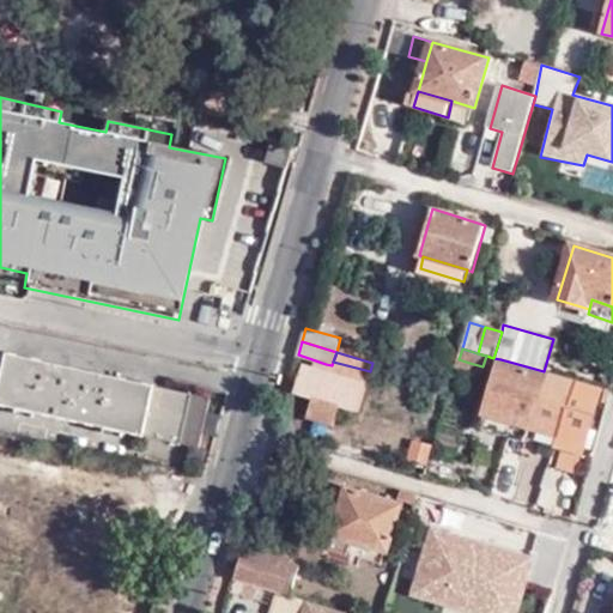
[(210,399),(8,356),(0,390),(0,404),(199,447),(210,399)]
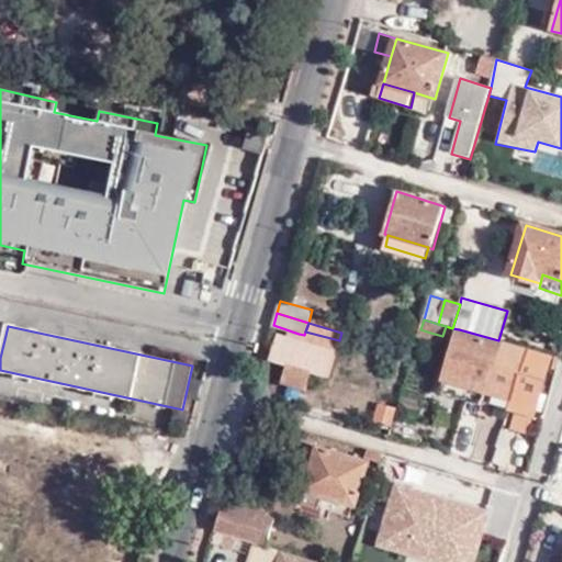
[(420,329),(417,340),(426,344),(430,333),(420,329)]
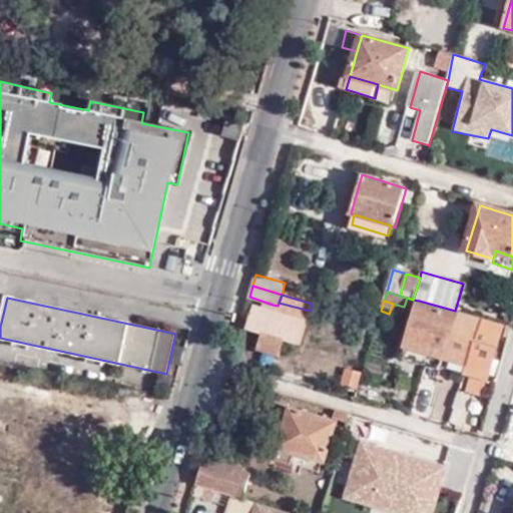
[(404,354),(434,363),(441,365),(455,311),(419,301),(404,354)]
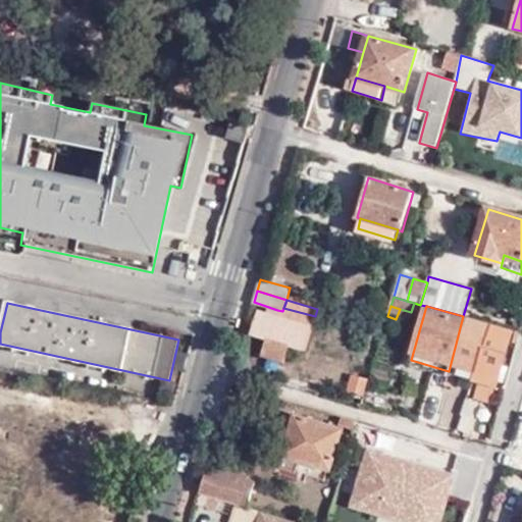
[(312,327),(315,316),(283,308),(282,311),(277,310),(275,316),(312,327)]
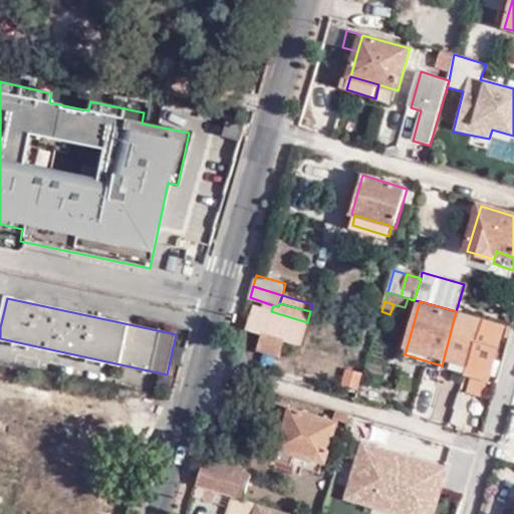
[(300,344),(307,322),(271,311),(254,305),(247,329),(263,333),(259,350),(281,357),(285,340),(300,344)]
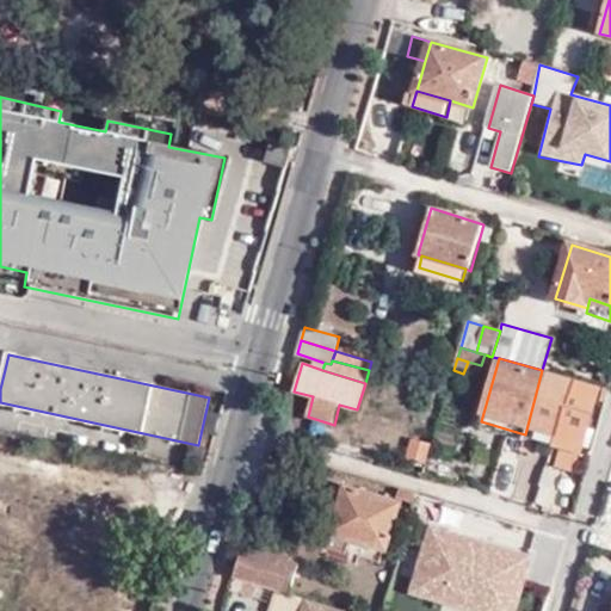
[(584,451),(602,388),(542,370),(525,434),(553,442),(584,451)]
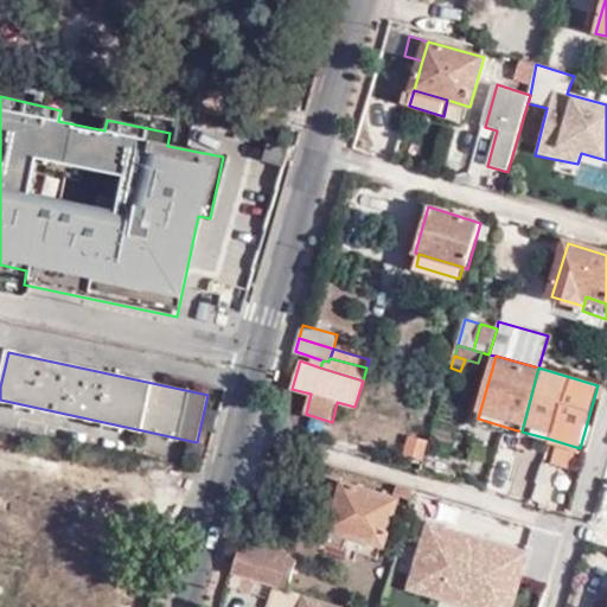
[(407,455),(423,461),(429,441),(411,435),(407,455)]
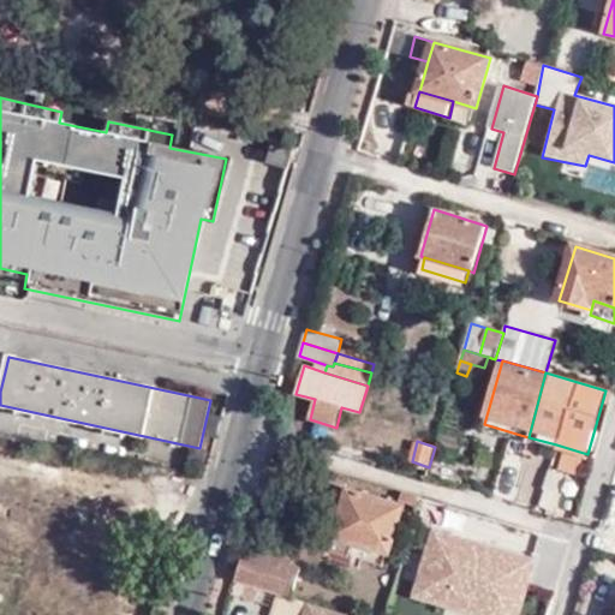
[(584,464),(587,454),(556,445),(549,472),(560,476),(572,479),(577,461),(584,464)]
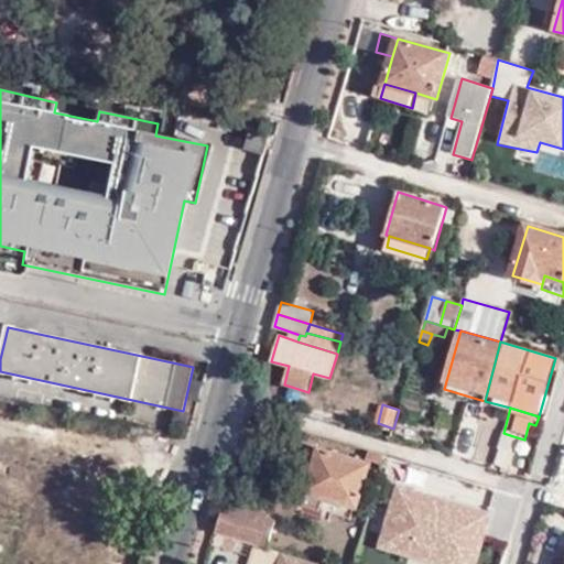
[(513,436),(503,433),(492,463),(509,468),(513,436)]
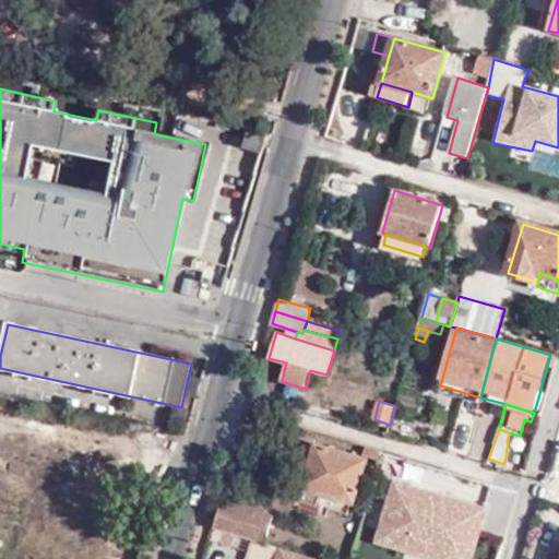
[(305,489),(322,494),(355,503),(367,459),(316,444),(302,488),(305,489)]
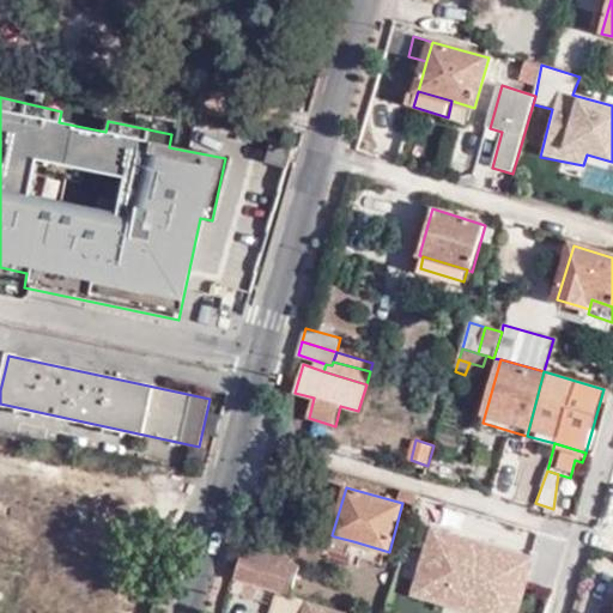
[(417,504),(420,493),(400,487),(396,498),(417,504)]
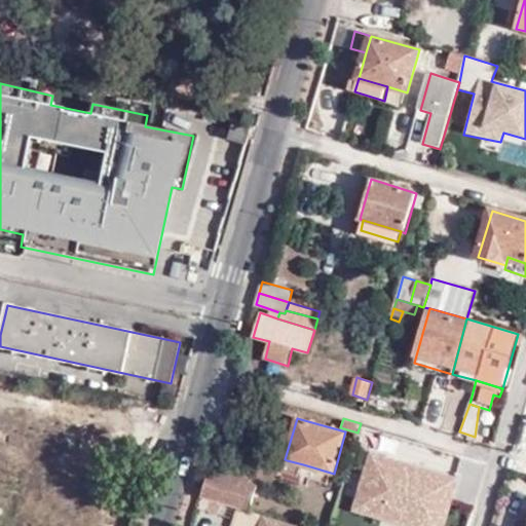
[(381,429),(361,423),(358,433),(354,442),(376,448),(381,429)]
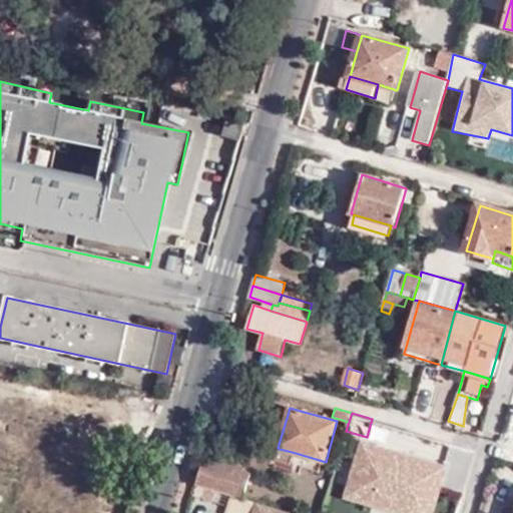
[(444,504),(461,445),(411,431),(395,489),(444,504)]
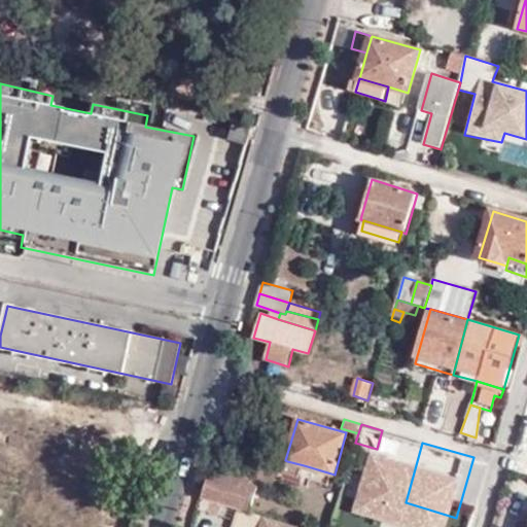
[(301,477),(304,465),(287,461),(284,472),(301,477)]
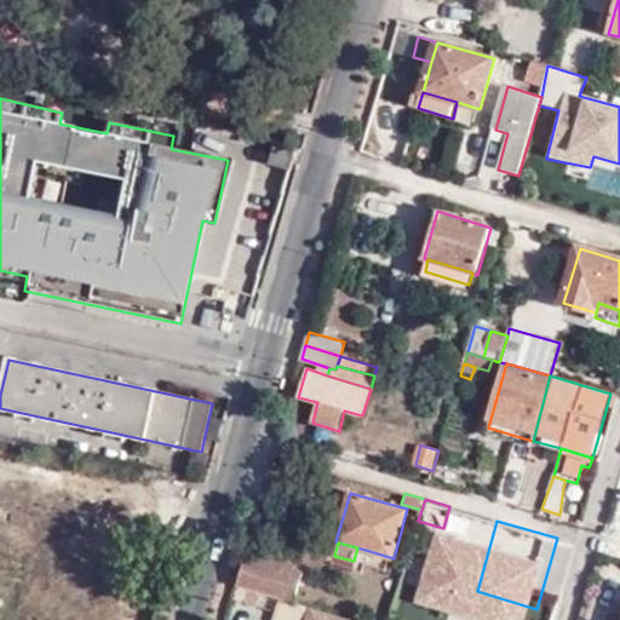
[(251,557),(242,586),(294,602),(304,573),(251,557)]
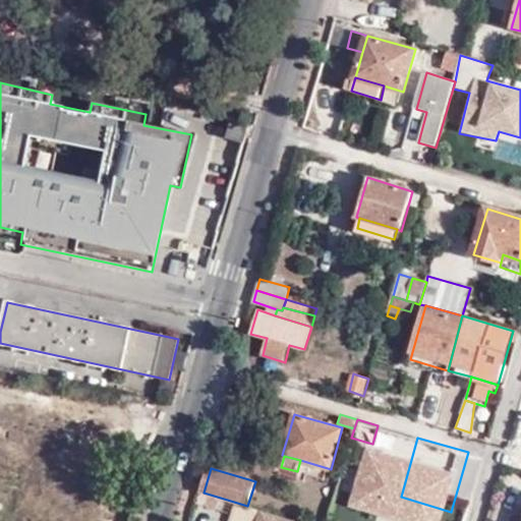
[(410,520),(448,520),(451,512),(401,497),(395,517),(410,520)]
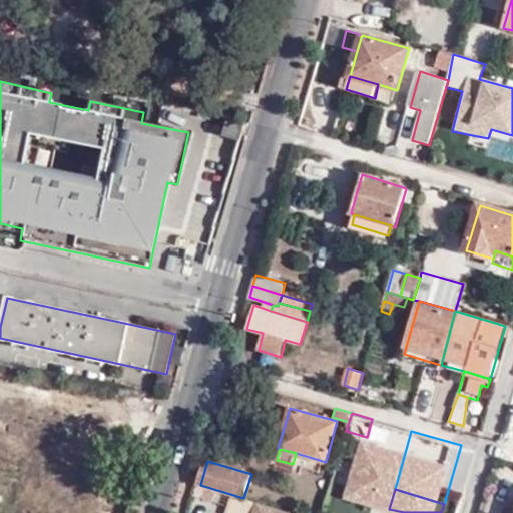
[(286,512),(287,510),(260,503),(257,512),(286,512)]
